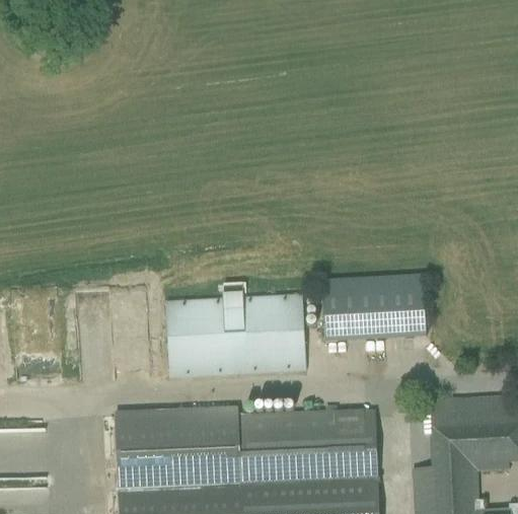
[(322,279),(325,342),(426,336),(423,273),(322,279)]
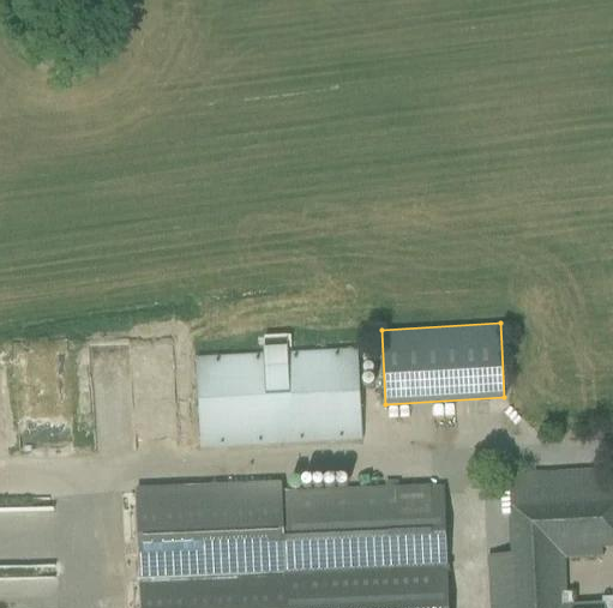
[(358,345),(196,355),(202,446),(362,438),(358,345)]
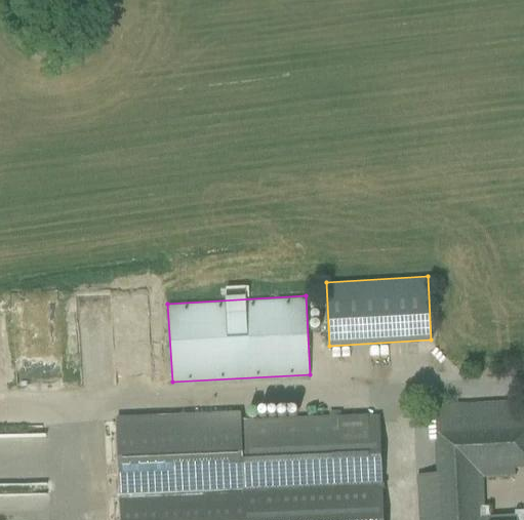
[(415,388),(432,389),(433,377),(416,375),(415,388)]
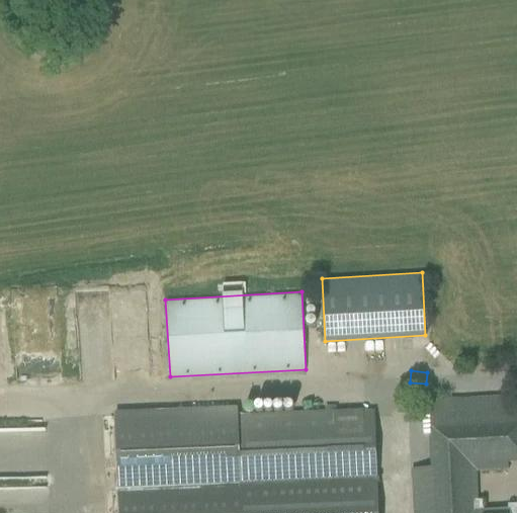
[(508,512),(508,507),(484,508),(483,498),(472,498),(471,468),(508,466),(508,460),(513,459),(512,445),(516,444),(516,410),(470,413),(469,395),(432,397),(433,416),(434,449),(435,464),(413,466),(415,512),(508,512)]
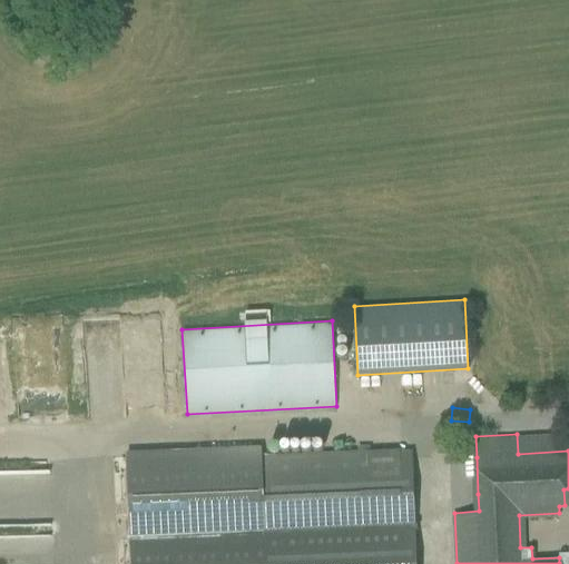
[(417,563),(412,449),(262,455),(262,446),(126,452),(129,563),(417,563)]
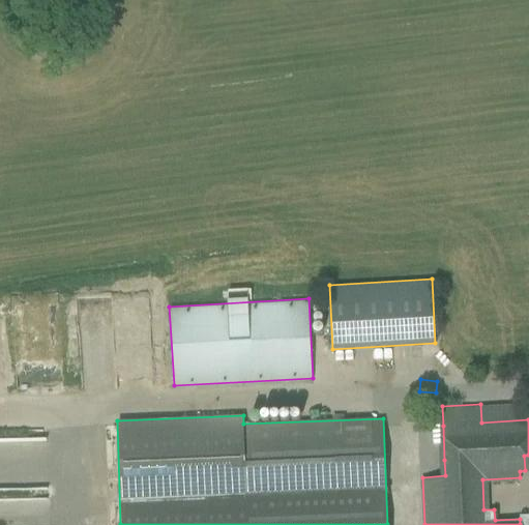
[(528,513),(520,514),(520,519),(520,524),(528,524),(528,513)]
